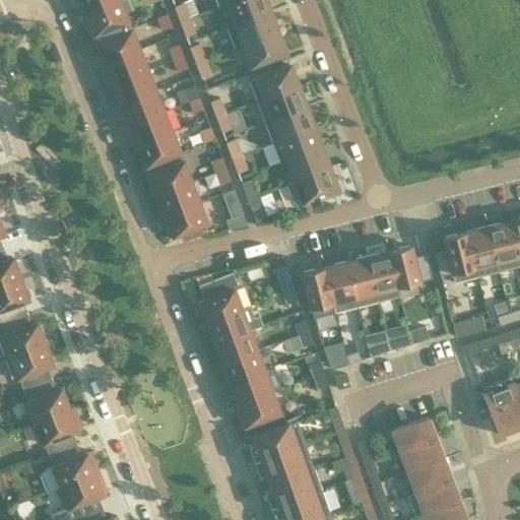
[(85,12),(117,0),(80,0),(85,12)]
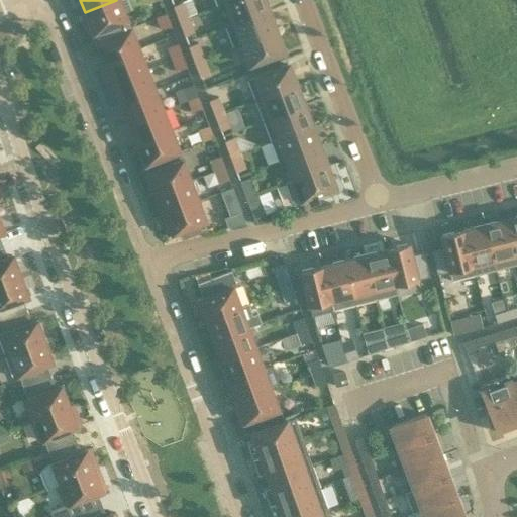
[(116,0),(85,12),(81,13),(92,42),(96,40),(129,27),(118,0),(116,0)]
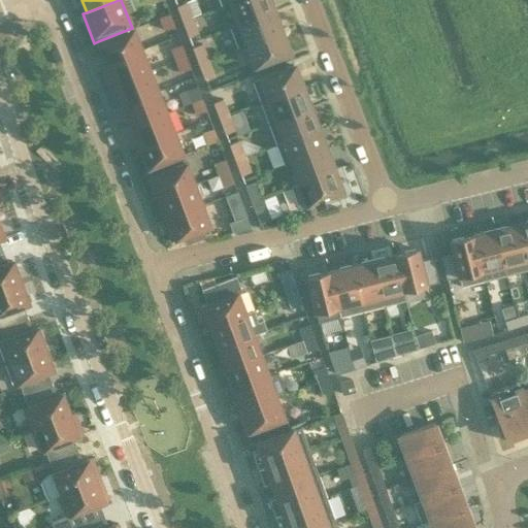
[(239,24),(273,10),(268,0),(237,0),(231,2),(239,24)]
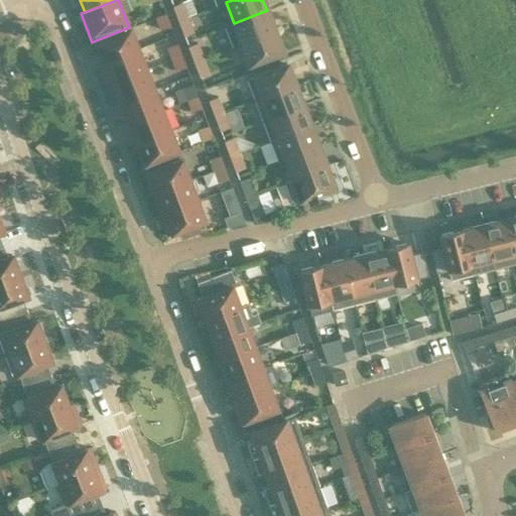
[(178,20),(188,17),(182,2),(172,6),(178,20)]
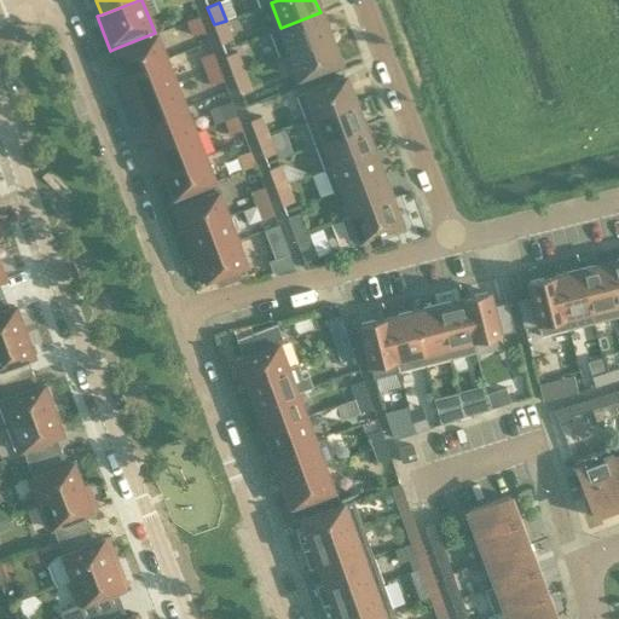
[(329,36),(320,12),(281,28),(268,32),(278,56),(289,52),(329,36)]
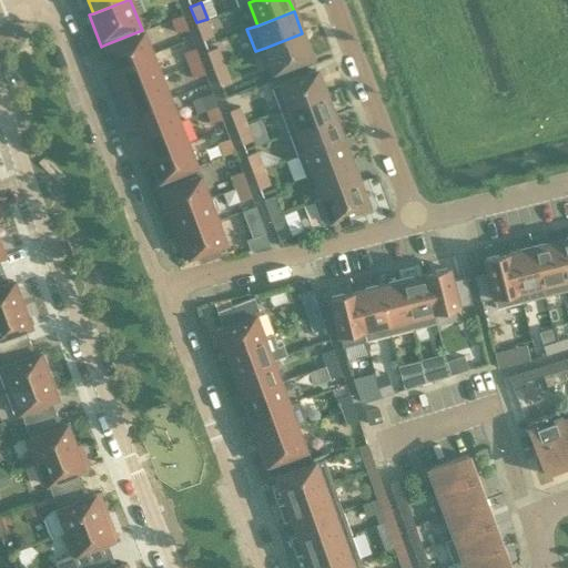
[(175,32),(188,28),(182,14),(171,19),(175,32)]
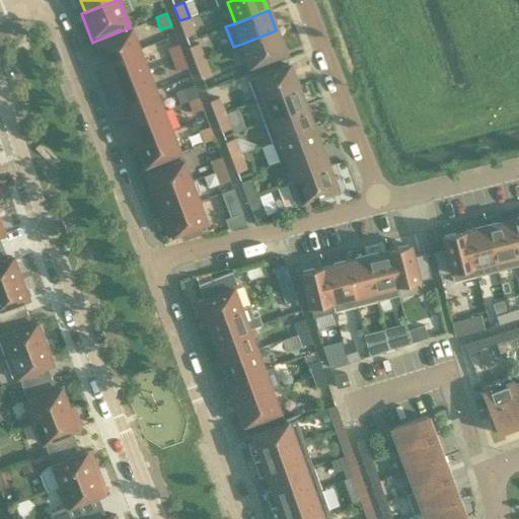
[(195,32),(190,17),(179,20),(184,36),(195,32)]
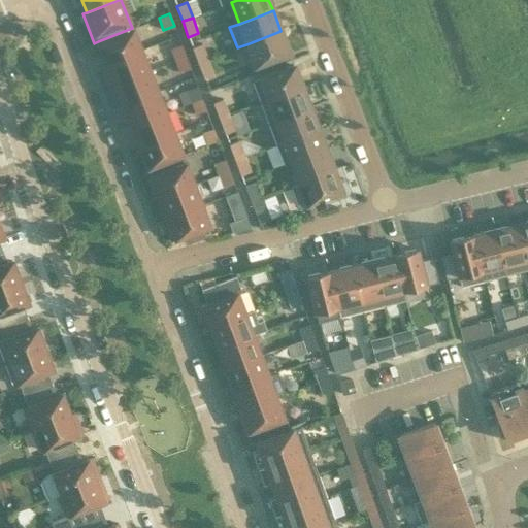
[(140,50),(132,28),(98,41),(107,63),(140,50)]
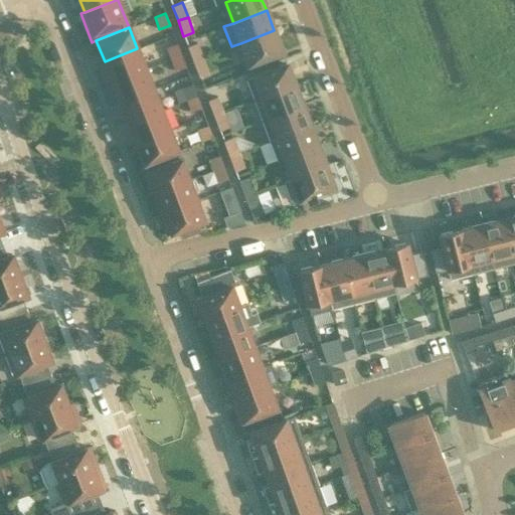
[(282,51),(274,30),(240,43),(248,64),(282,51)]
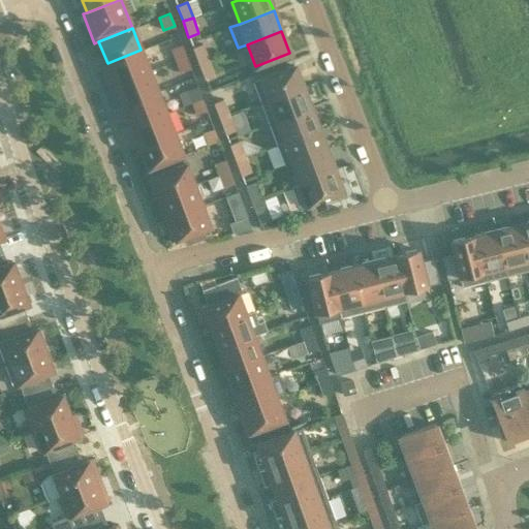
[(198,63),(209,59),(203,43),(193,48),(198,63)]
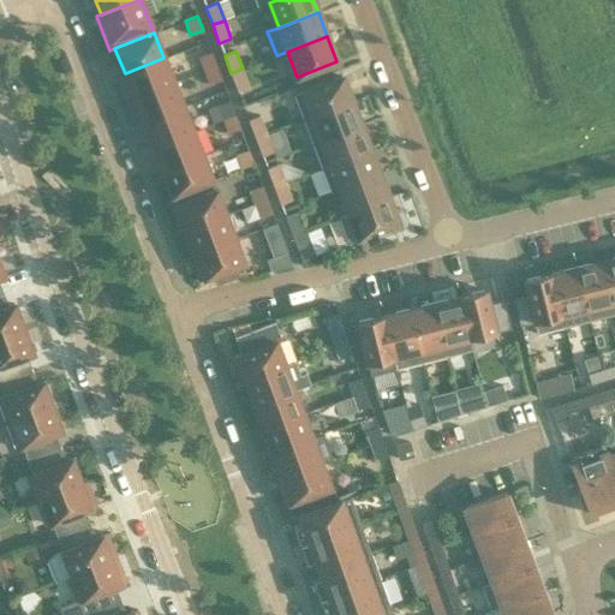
[(198,57),(203,70),(216,65),(210,52),(198,57)]
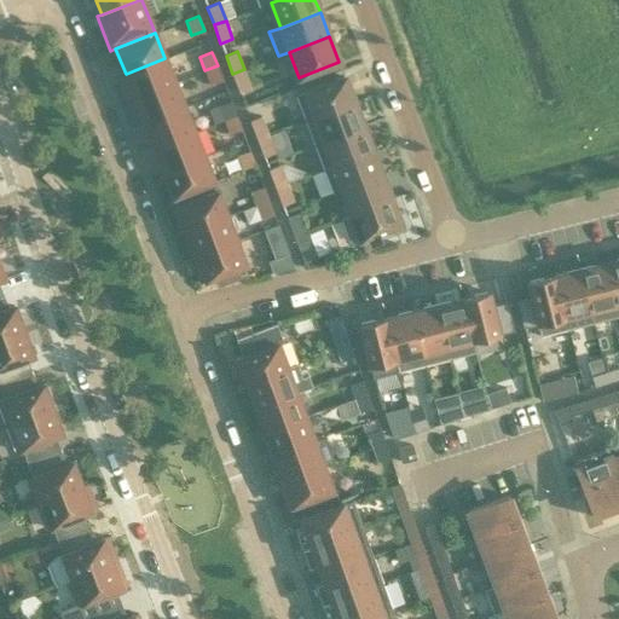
[(136,98),(174,82),(165,58),(126,74),(136,98)]
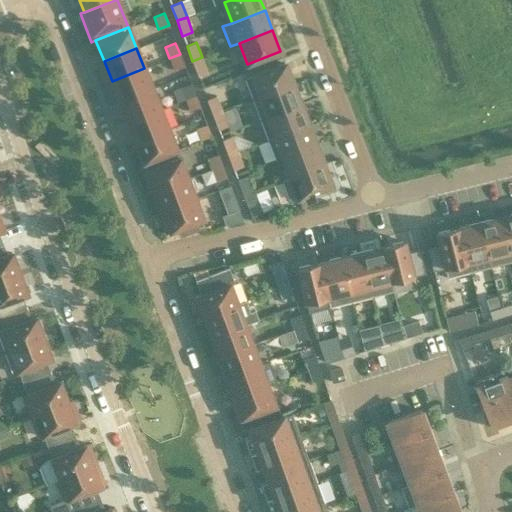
[(180,54),(169,58),(174,70),(184,66),(180,54)]
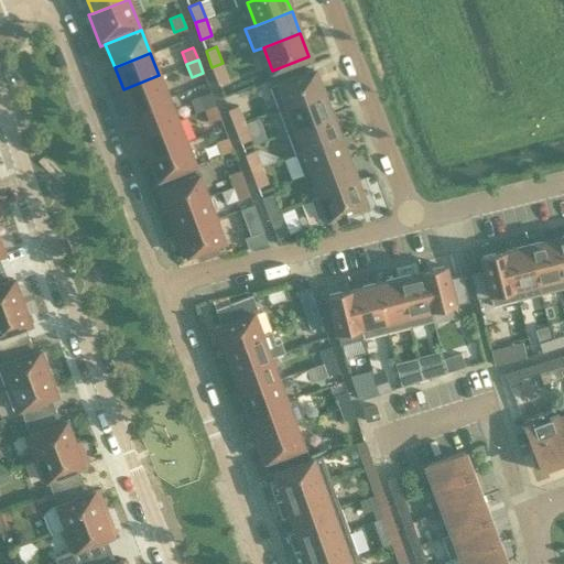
[(229,79),(223,63),(212,67),(218,84),(229,79)]
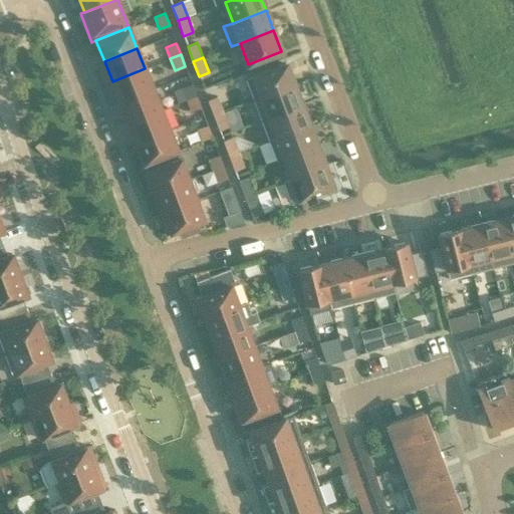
[(261,96),(293,84),(286,63),(253,75),(261,96)]
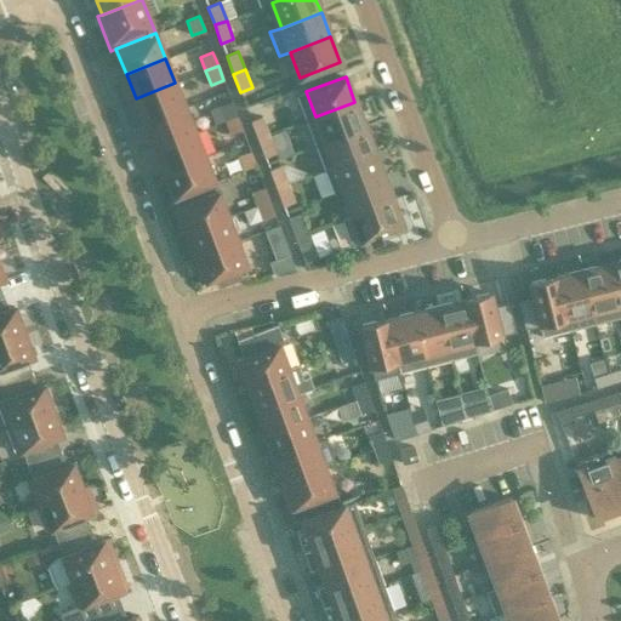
[(184,107),(175,83),(136,98),(144,123),(184,107)]
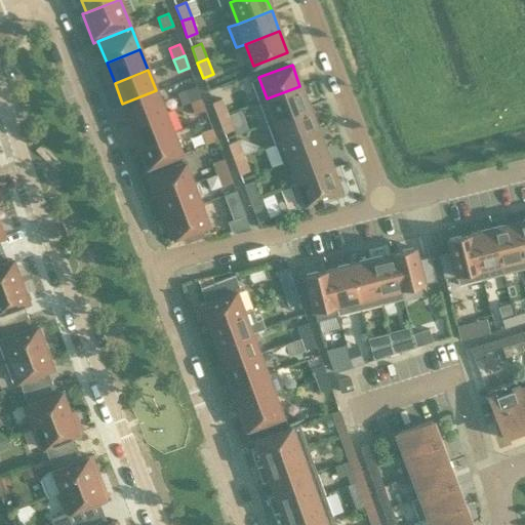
[(190,102),(200,97),(196,85),(185,89),(190,102)]
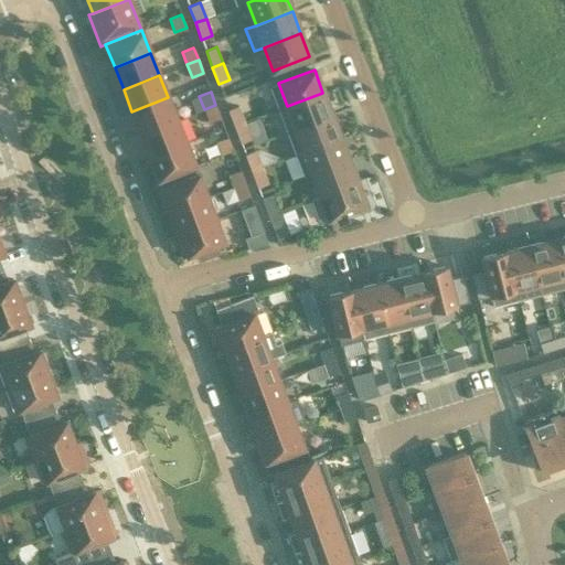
[(287,106),(278,109),(287,131),(331,115),(322,93),(287,106)]
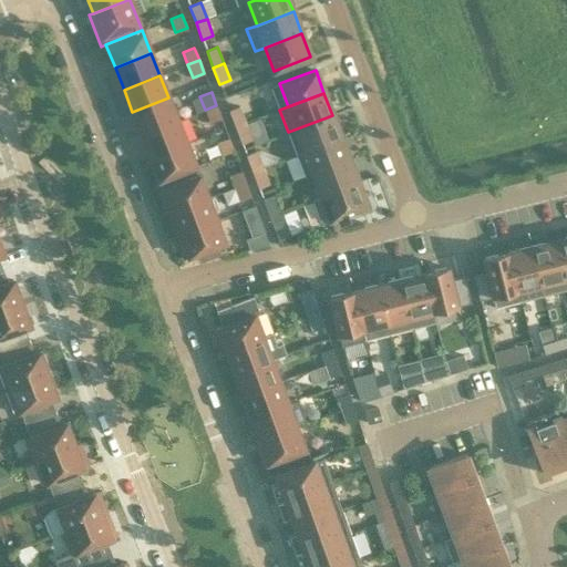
[(141,134),(177,120),(168,98),(132,112),(141,134)]
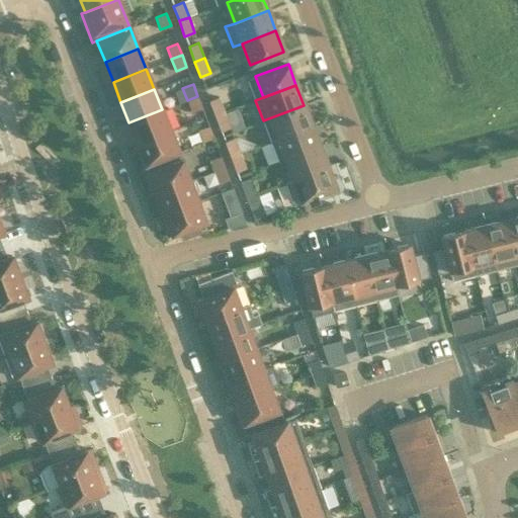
[(197,96),(187,100),(191,111),(201,107),(197,96)]
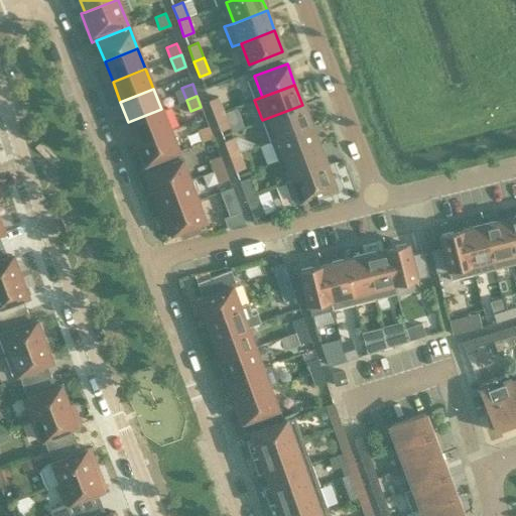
[(214,115),(224,111),(219,96),(209,100),(214,115)]
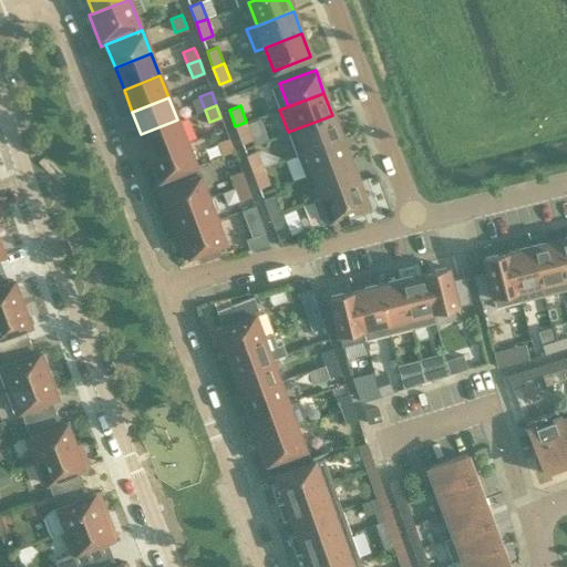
[(332,115),(288,132),(297,154),(341,137),(332,115)]
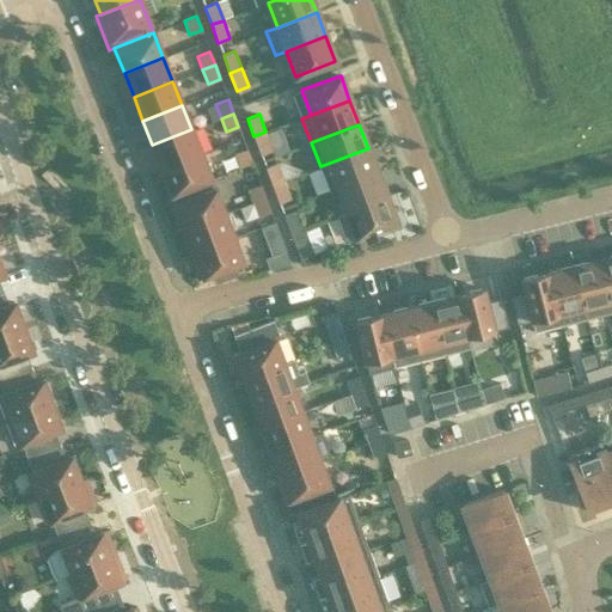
[(201,153),(191,129),(152,145),(161,169),(201,153)]
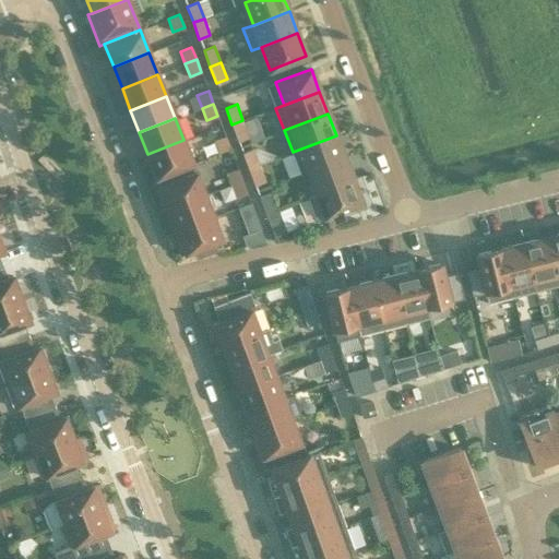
[(249,137),(242,120),(232,125),(238,141),(249,137)]
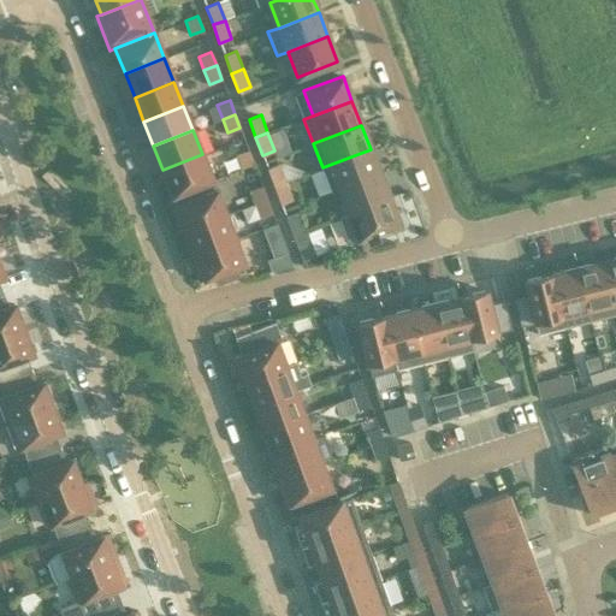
[(241,169),(253,164),(248,149),(236,154),(241,169)]
